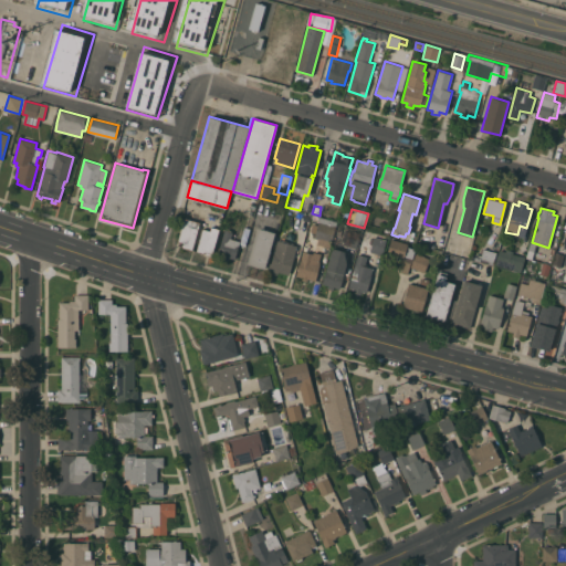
[(336,221),(329,248),(317,243),(318,239),(314,238),(315,232),(311,231),(313,223),(317,224),(320,217),(336,221)]
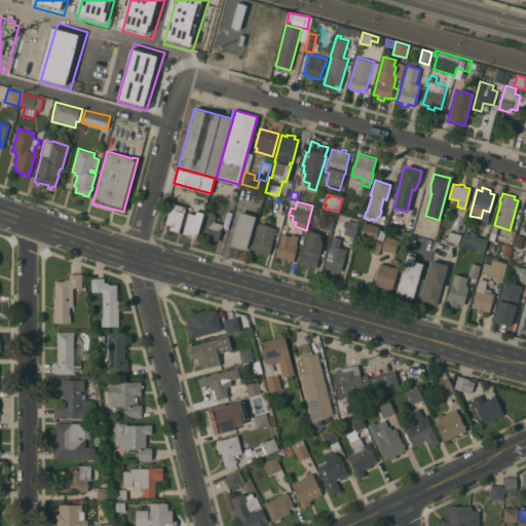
[(186,207),(179,232),(170,229),(168,228),(166,228),(165,226),(165,225),(166,224),(165,223),(165,222),(171,202),(186,207)]
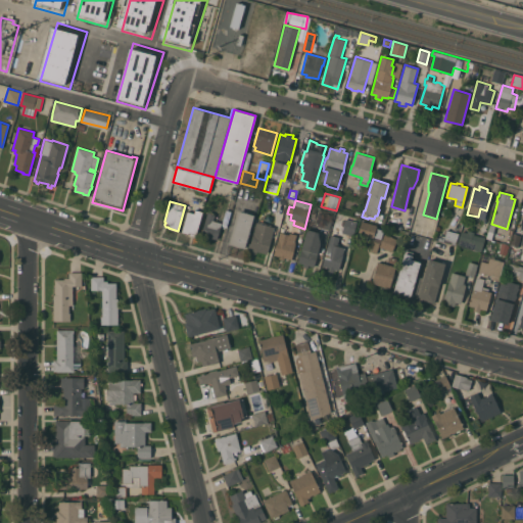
[(187,210),(194,212),(194,209),(202,211),(196,234),(194,234),(194,235),(190,234),(190,233),(189,232),(188,234),(181,232),(187,210)]
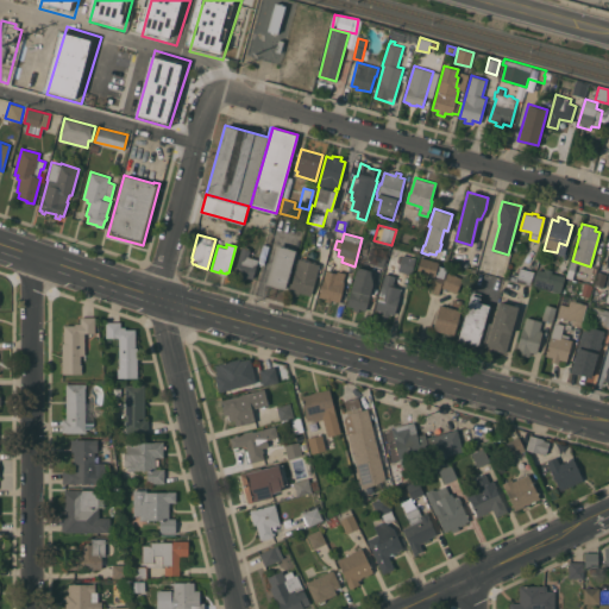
[(276,245),(295,250),(284,289),(265,283),(276,245)]
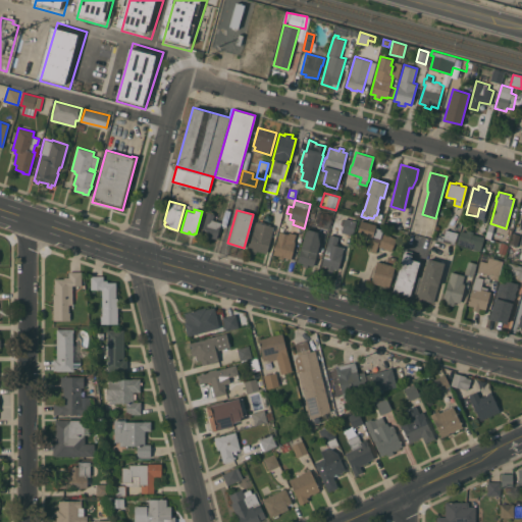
[(216,239),(211,238),(211,240),(200,237),(207,212),(209,212),(209,211),(213,212),(213,213),(214,214),(212,219),(221,222),(216,239)]
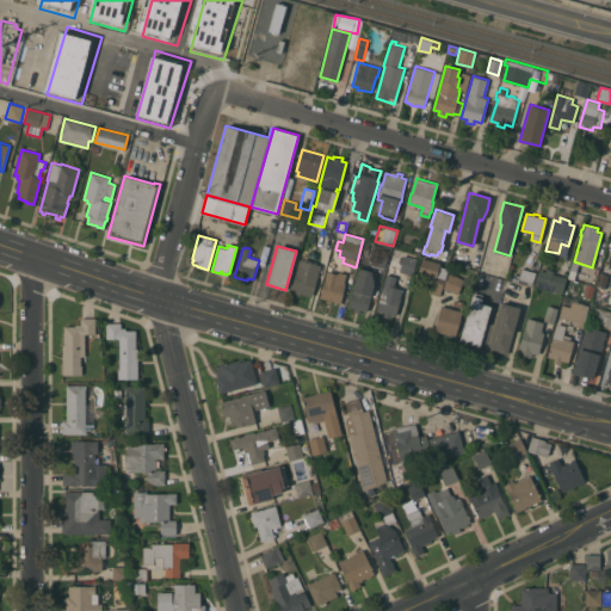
[(370,264),(375,247),(389,251),(384,269),(370,264)]
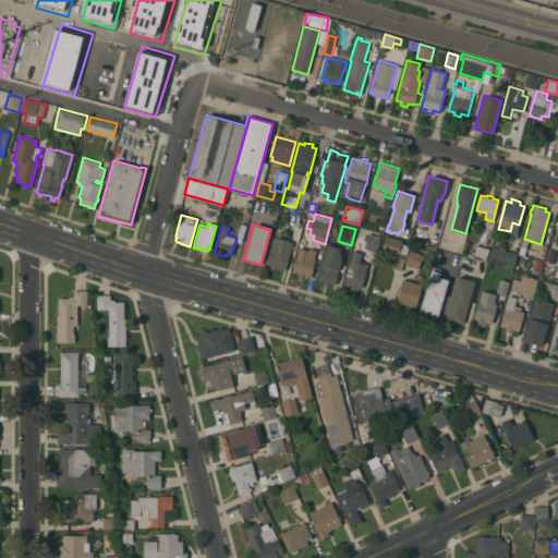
[(380,237),(377,251),(365,247),(368,233),(380,237)]
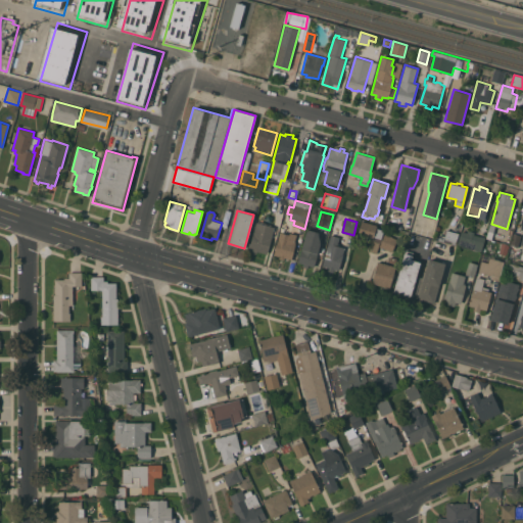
[(377,225),(376,228),(383,230),(381,238),(379,243),(376,253),(369,251),(373,239),(357,235),(362,221),(377,225)]
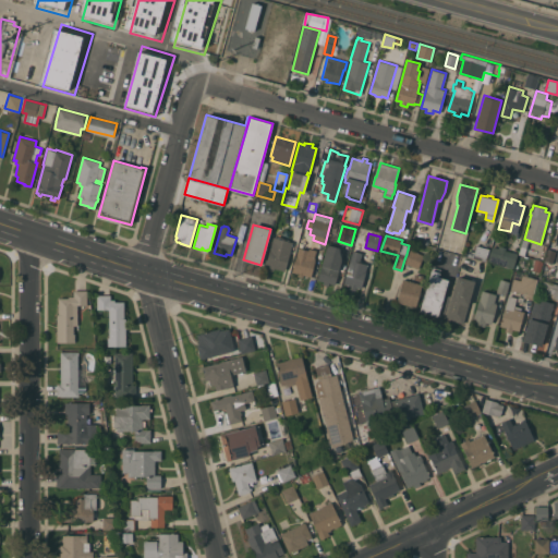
[(284,270),(275,267),(274,269),(265,267),(266,264),(265,263),(266,258),(267,258),(274,237),(277,238),(277,237),(289,240),(289,241),(292,242),(284,270)]
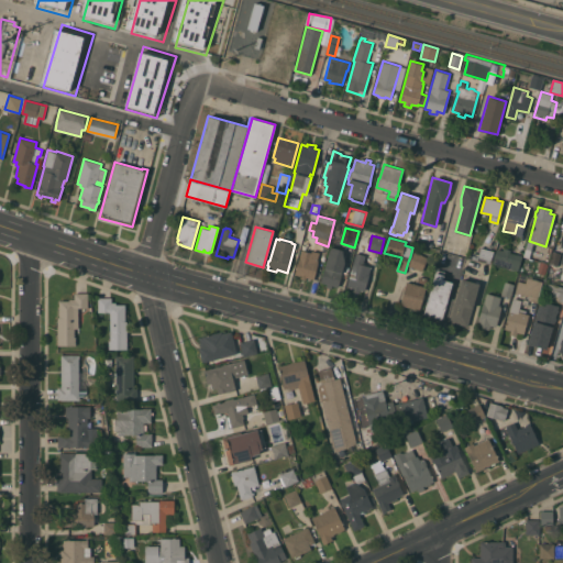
[(330,246),(343,250),(345,256),(344,260),(345,262),(338,287),(331,285),(331,288),(326,286),(326,284),(320,282),(330,246)]
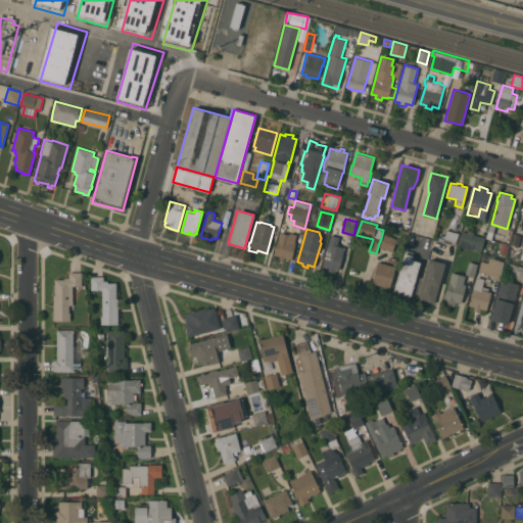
[(459,233),(456,244),(438,240),(439,234),(444,236),(446,230),(459,233)]
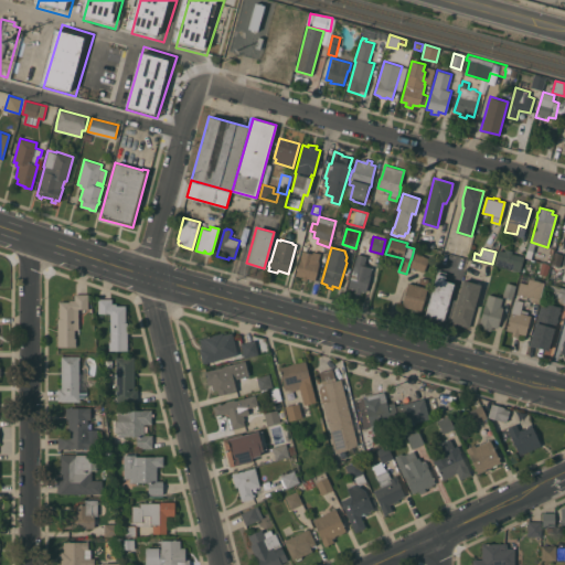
[(496,264),(499,249),(504,251),(505,248),(512,251),(511,253),(523,256),(520,270),(496,264)]
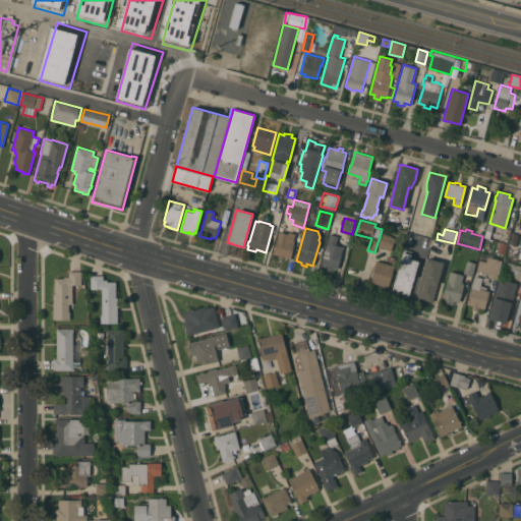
[(279,231),(288,233),(288,231),(295,233),(293,240),(295,240),(290,258),(283,256),(283,258),(278,256),(278,254),(273,253),(279,231)]
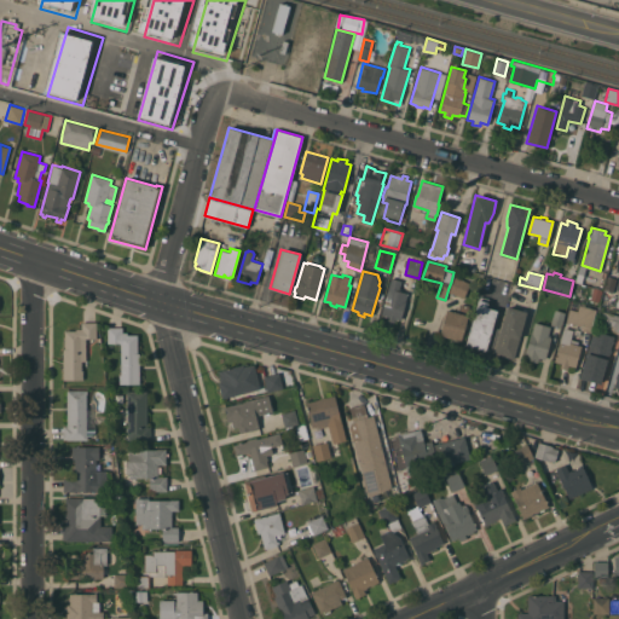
[(470,283),(464,298),(449,291),(455,276),(470,283)]
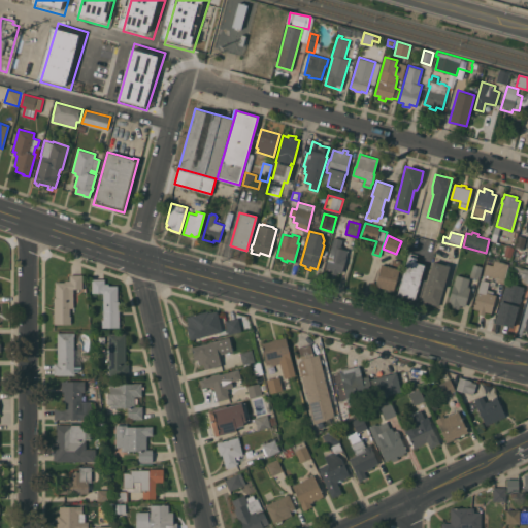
[(520,261),(512,259),(518,235),(526,237),(520,261)]
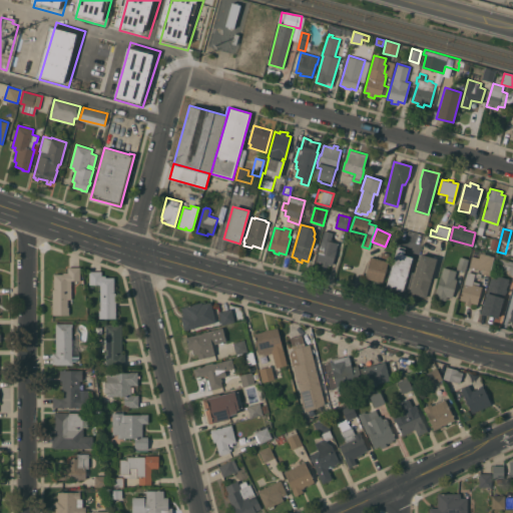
[(324,230),(333,232),(331,240),(338,242),(336,249),(337,249),(335,258),(334,263),(333,263),(332,265),(328,264),(327,267),(320,265),(321,262),(316,261),(324,230)]
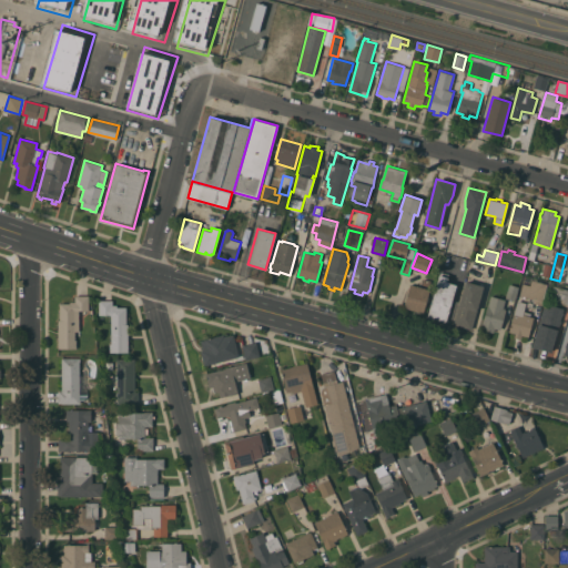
[(545,263),(553,265),(549,277),(541,274),(545,263)]
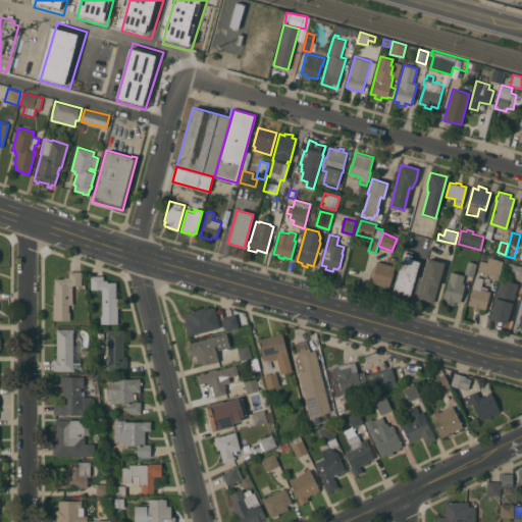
[(393,291),(404,251),(405,250),(412,252),(411,255),(412,255),(411,259),(420,261),(410,296),(393,291)]
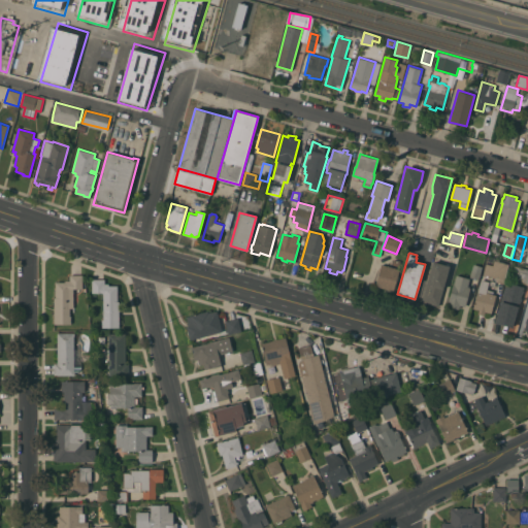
[(493,265),(494,260),(496,261),(497,259),(499,260),(499,261),(508,264),(503,284),(495,281),(496,277),(491,276),(490,278),(488,277),(488,275),(483,274),(486,263),(493,265)]
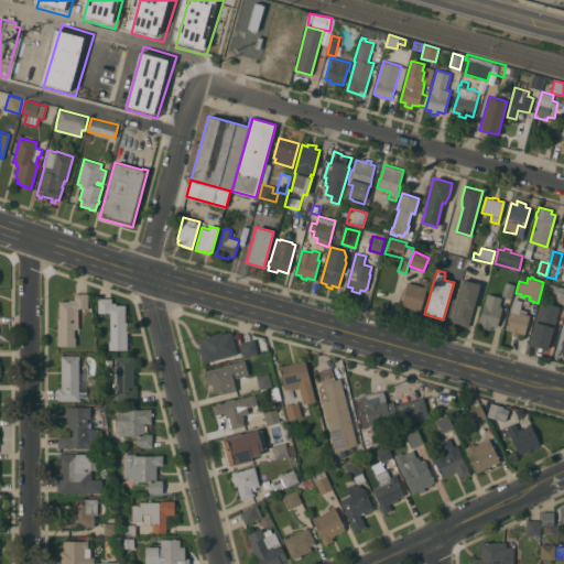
[(451,322),(463,279),(480,284),(468,327),(451,322)]
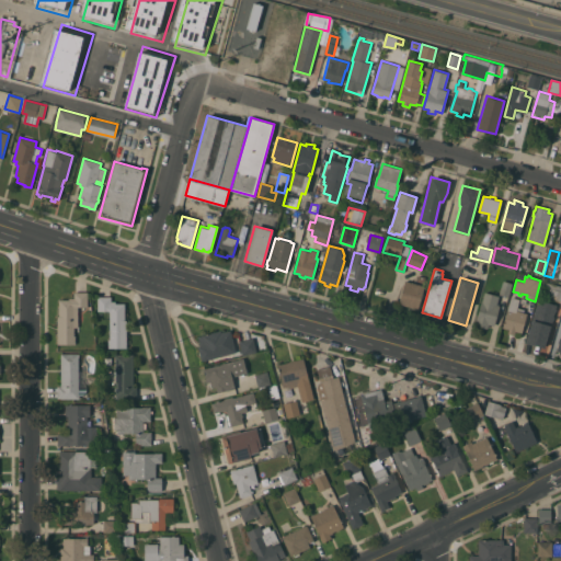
[(499,294),(503,279),(513,283),(508,297),(499,294)]
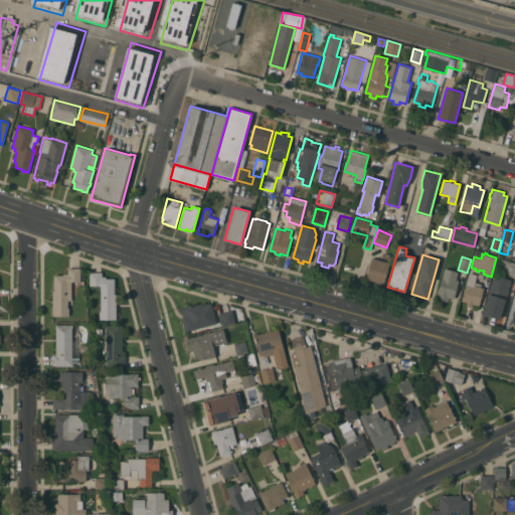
[(389,263),(384,284),(365,279),(371,258),(389,263)]
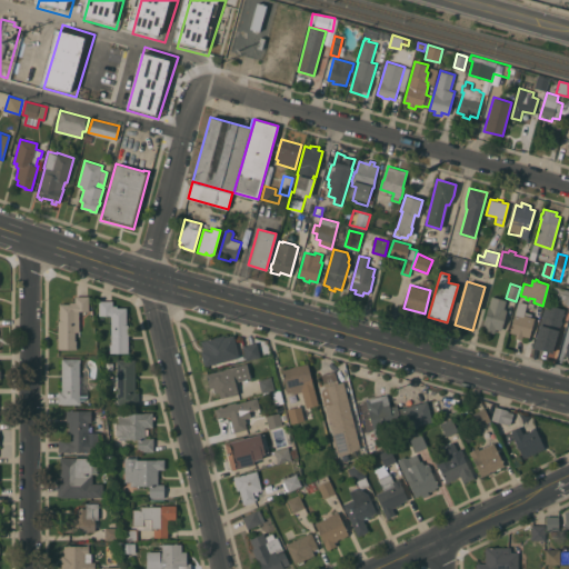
[(557,287),(557,286),(560,287),(568,289),(568,303),(547,298),(550,285),(557,287)]
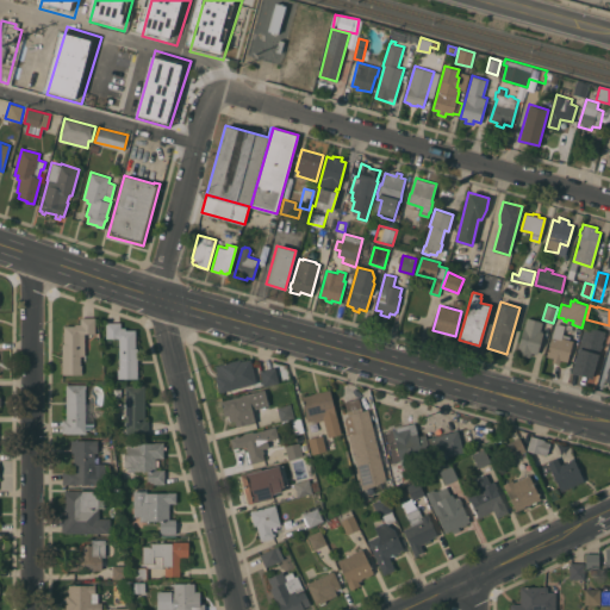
[(62,343),(64,343),(64,325),(75,325),(75,323),(80,323),(80,317),(95,317),(95,332),(85,332),(85,355),(80,355),(80,365),(82,365),(82,374),(62,374),(62,343)]
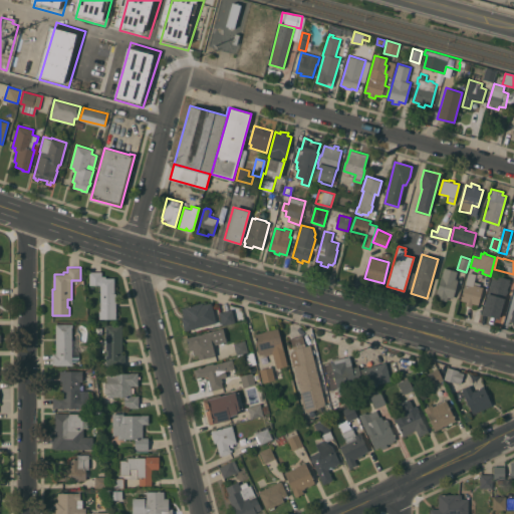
[(457,271),(456,277),(457,278),(457,280),(458,280),(453,298),(448,296),(447,300),(435,297),(441,275),(442,275),(444,267),(457,271)]
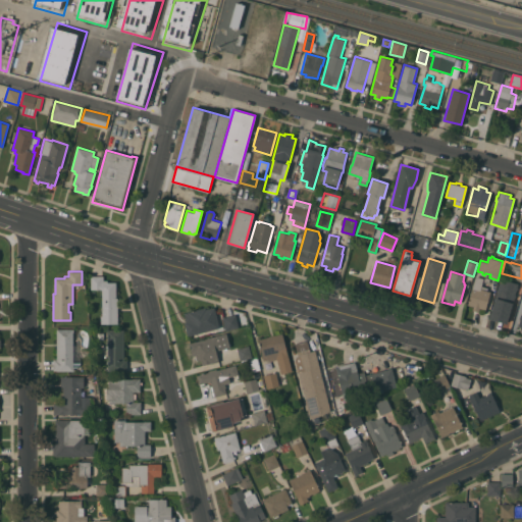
[(475,276),(476,274),(483,276),(481,285),(487,288),(487,291),(490,292),(485,309),(479,308),(478,311),(472,310),(473,306),(467,305),(475,276)]
